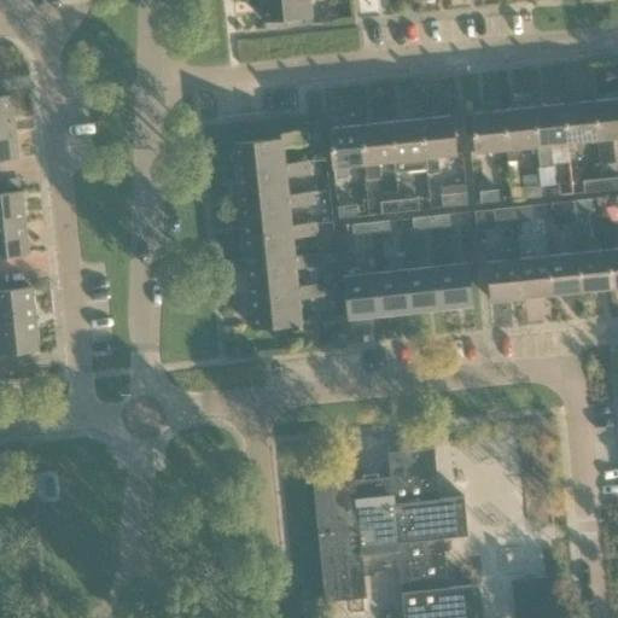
[(263,0),(266,21),(313,16),(310,0),(263,0)]
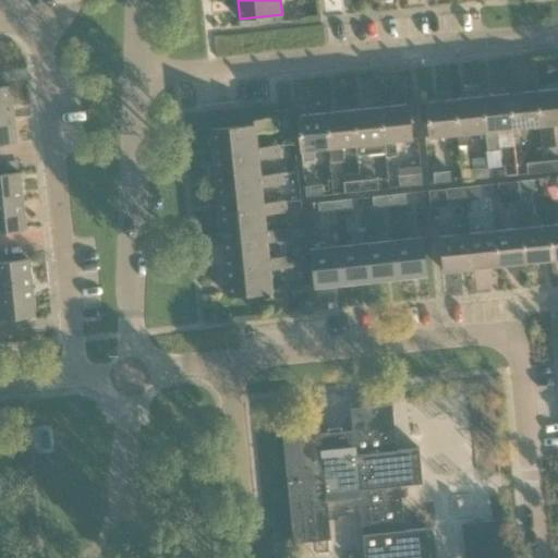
[(0,114),(12,113),(9,86),(0,87),(0,114)]
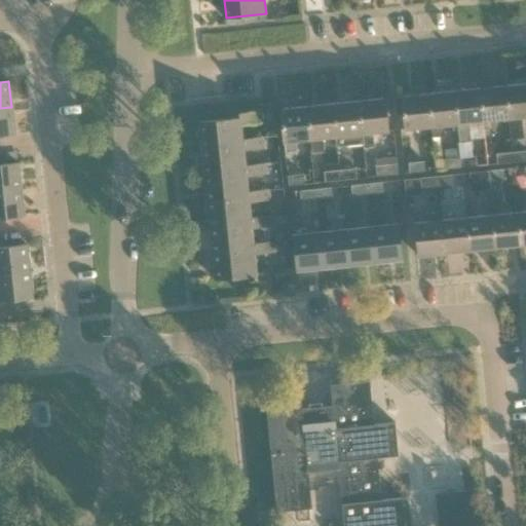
[(525,83),(504,86),(509,118),(511,140),(523,139),(521,117),(525,116),(525,83)]
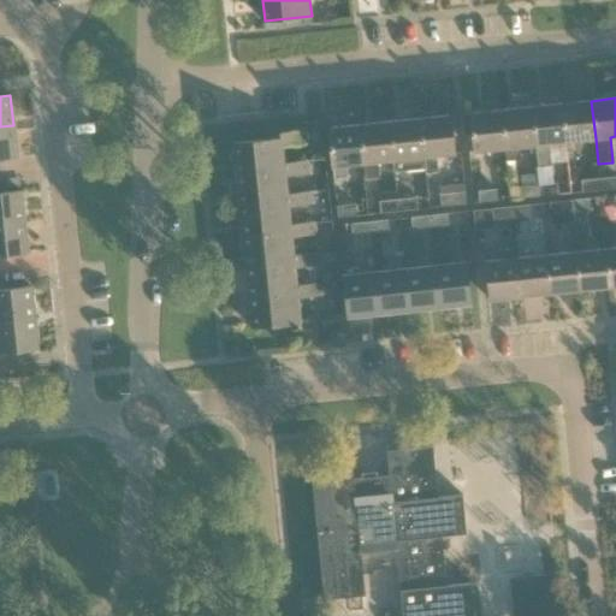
[(591,101),(561,104),(566,142),(596,138),(591,101)]
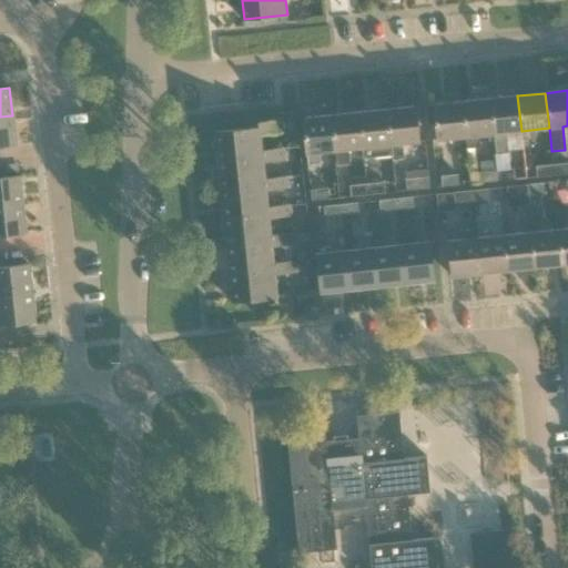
[(506,132),(521,131),(517,95),(489,99),(494,133),(496,154),(508,153),(506,132)]
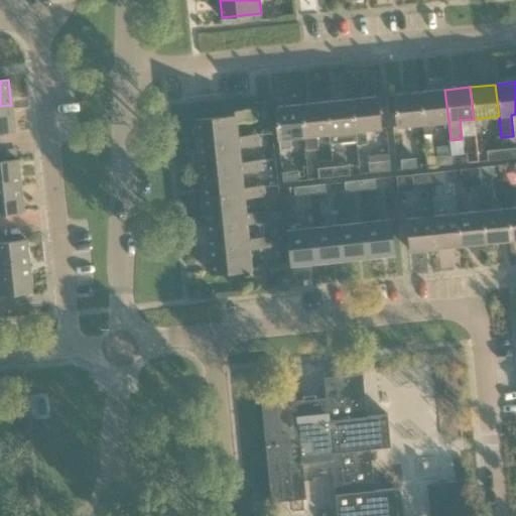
[(423,124),(424,135),(436,134),(435,123),(448,121),(444,90),(419,92),(423,124)]
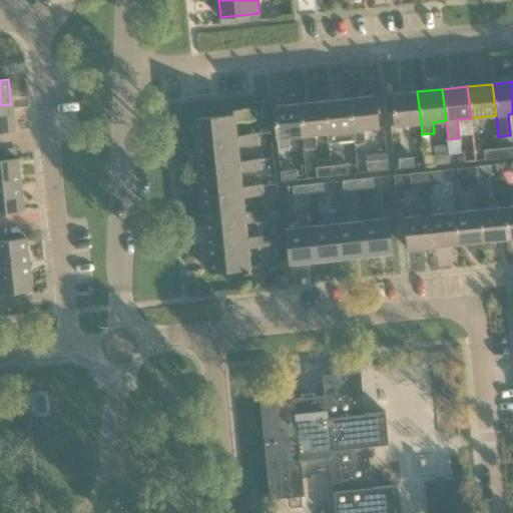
[(395,125),(421,123),(417,91),(392,94),(395,125)]
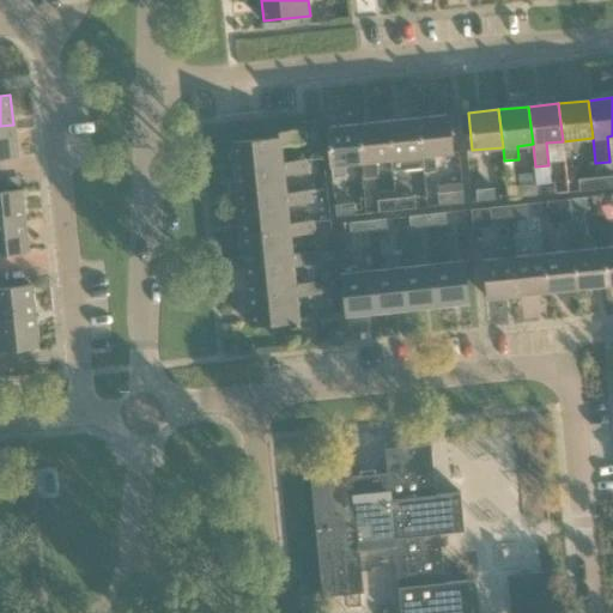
[(448,115),(418,117),(422,156),(453,152),(448,115)]
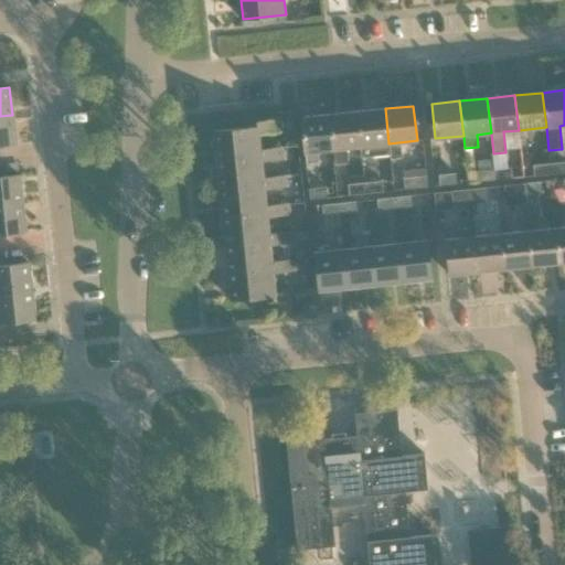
[(358,112),(361,146),(362,158),(390,155),(388,144),(385,108),(358,112)]
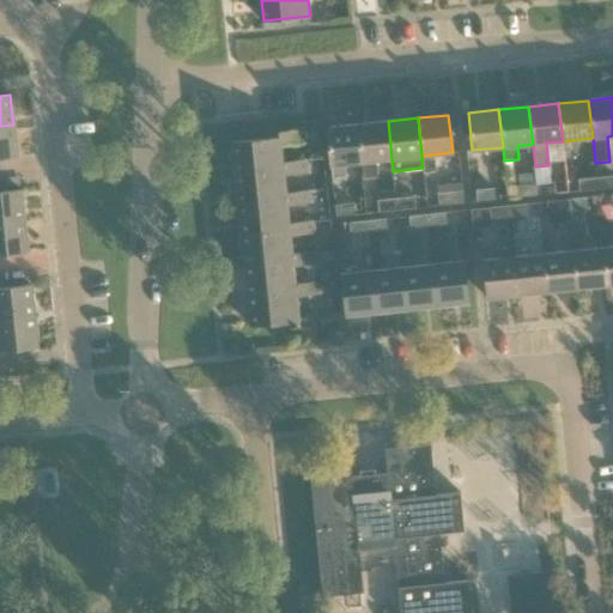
[(376,161),(392,158),(388,121),(358,125),(362,162),(363,177),(377,176),(376,161)]
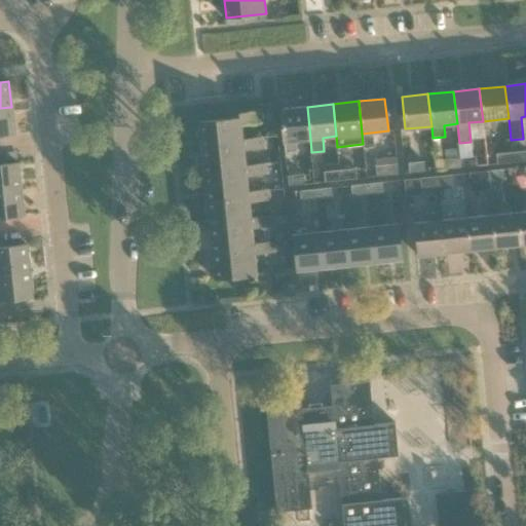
[(0,136),(13,135),(11,107),(0,108),(0,136)]
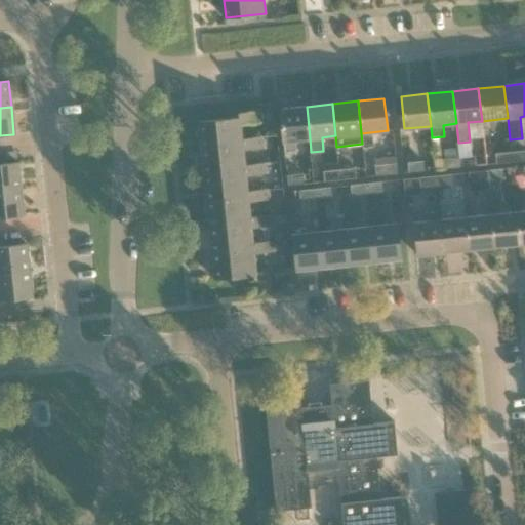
[(295,140),(310,138),(307,107),(280,109),(284,152),(296,151),(295,140)]
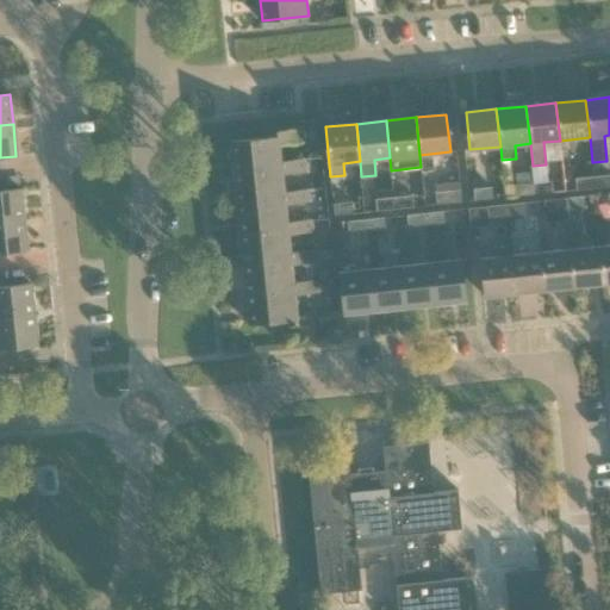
[(232,141),(235,172),(281,166),(281,161),(279,143),(303,141),(302,129),(277,131),(278,136),(232,141)]
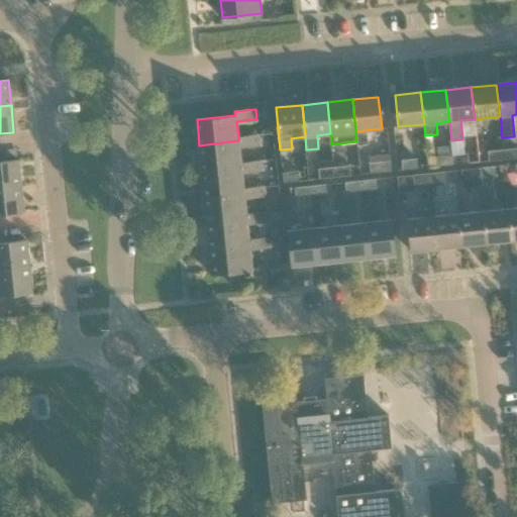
[(238,136),(238,140),(199,145),(202,172),(240,167),(240,163),(238,146),(259,144),(257,134),(238,136)]
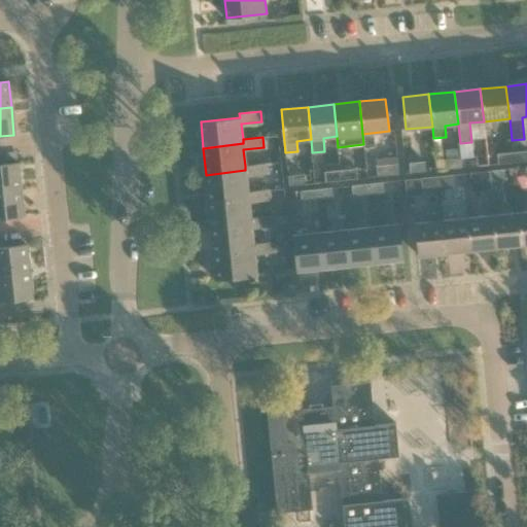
[(526,151),(514,152),(515,164),(526,162),(526,151)]
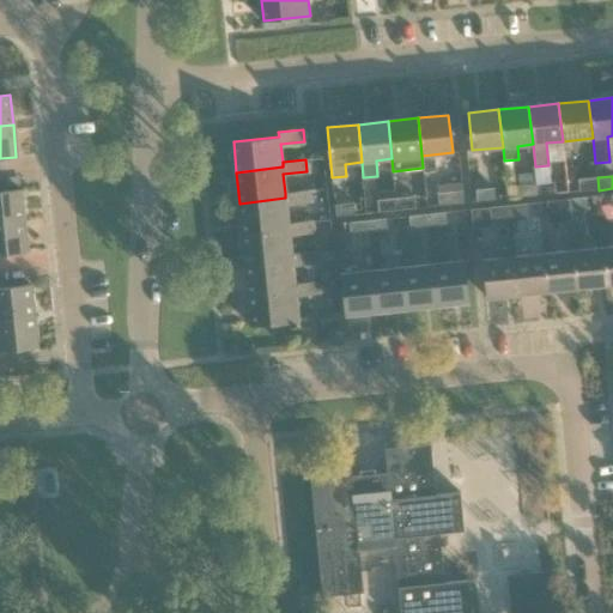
[(582,192),(599,190),(598,177),(581,180),(582,192)]
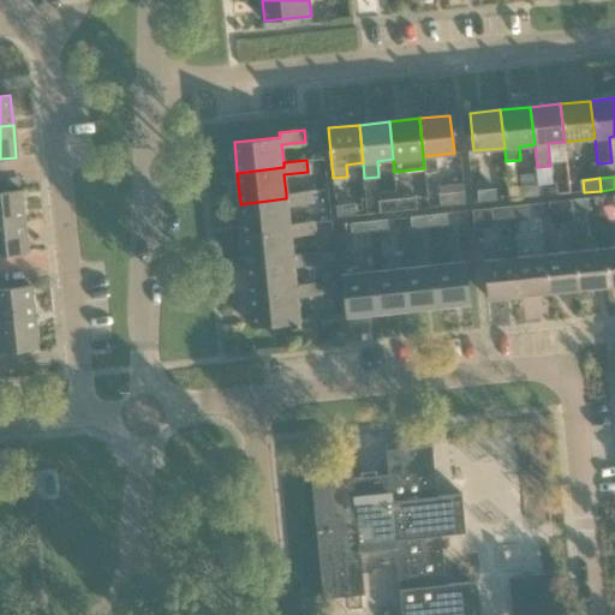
[(559,184),(539,186),(541,197),(560,195),(559,184)]
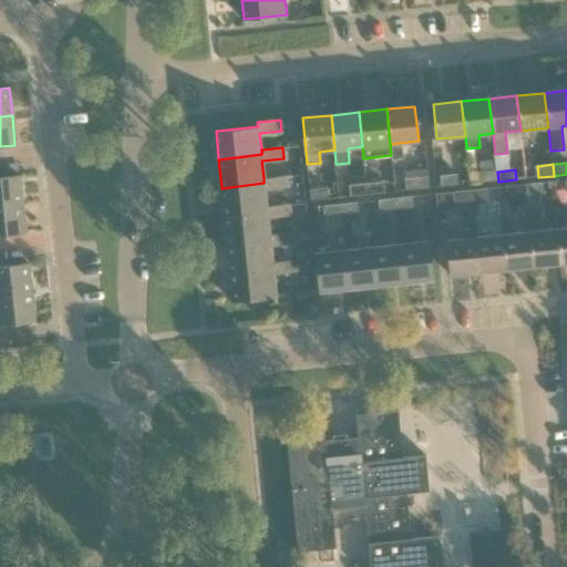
[(483,183),(498,182),(497,172),(482,173),(483,183)]
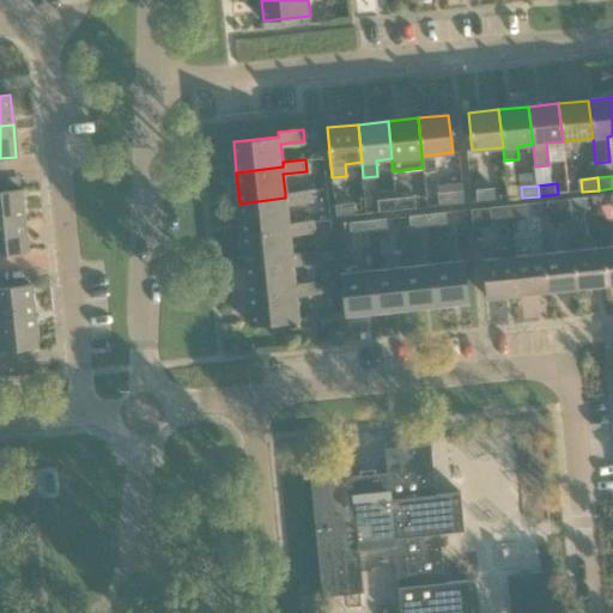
[(0,190),(0,223),(23,222),(20,189),(0,190)]
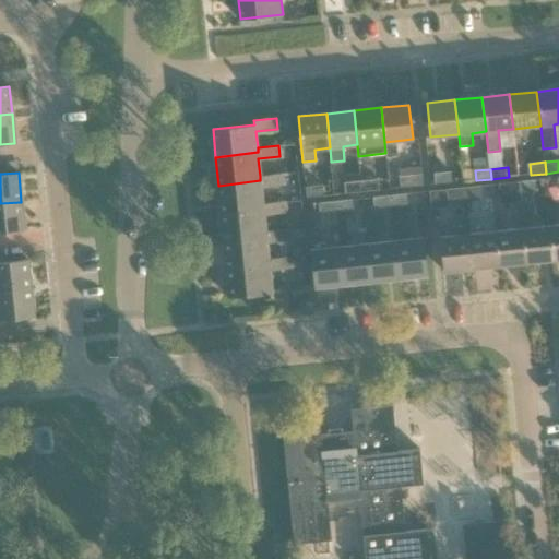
[(436,174),(437,185),(453,182),(452,173),(436,174)]
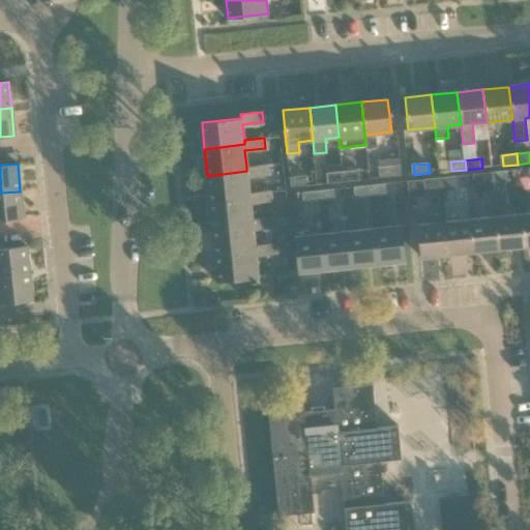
[(246,167),(246,171),(207,176),(210,202),(249,197),(249,193),(247,176),(268,174),(267,165),(246,167)]
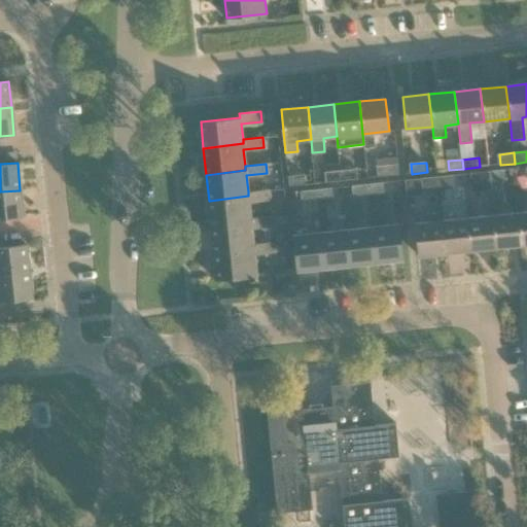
[(378,168),(380,177),(395,175),(394,166),(378,168)]
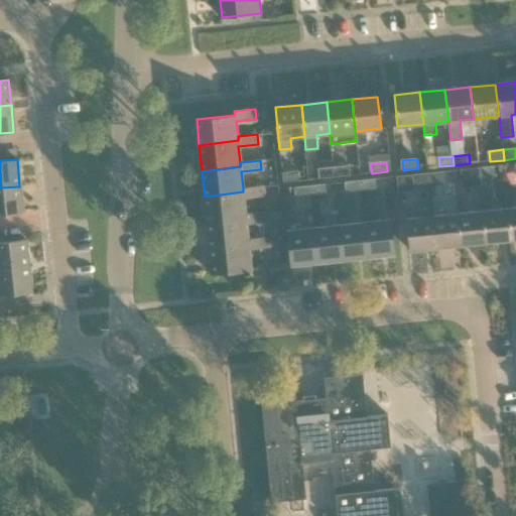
[(351,166),(334,167),(335,177),(352,175),(351,166)]
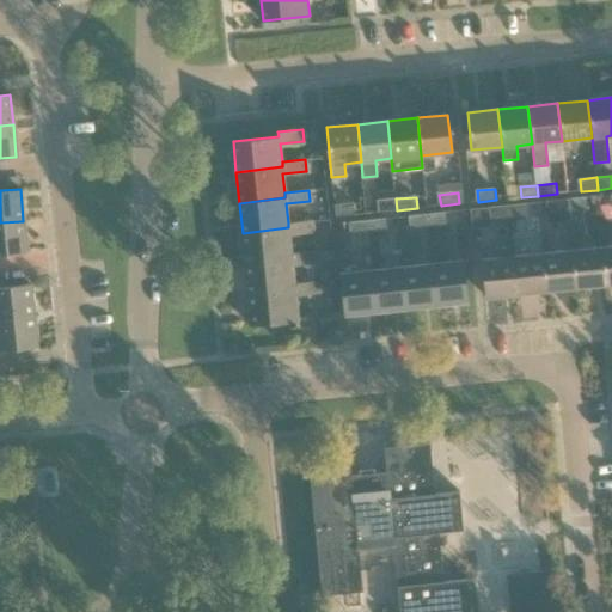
[(381,212),(397,210),(396,199),(380,201),(381,212)]
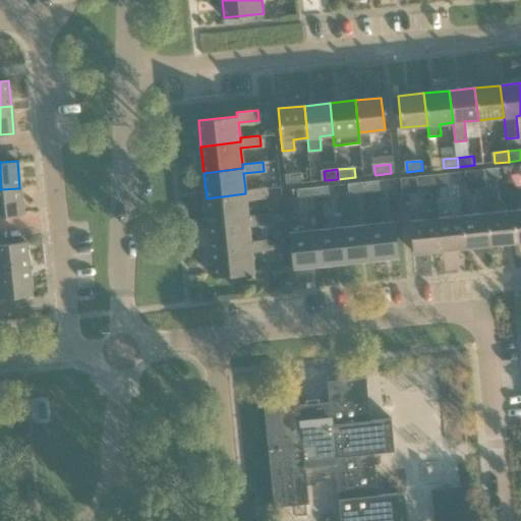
[(501,169),(483,171),(484,180),(502,179),(501,169)]
